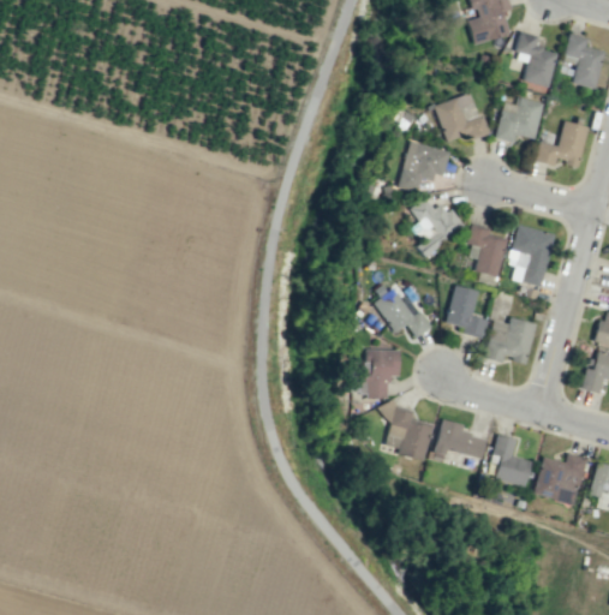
[(475,43),(511,33),(505,11),(513,9),(511,0),(472,0),(478,17),(469,19),(475,43)]
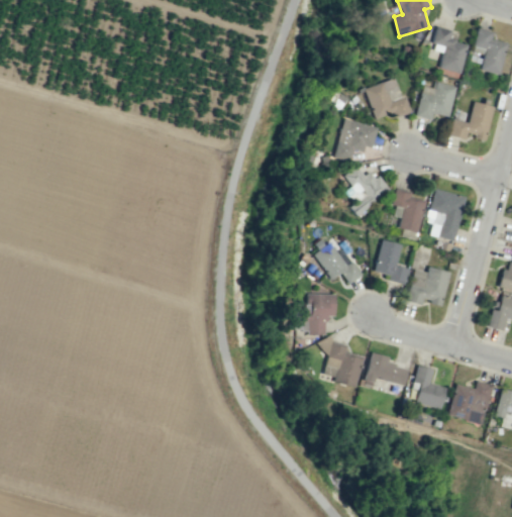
[(453,29),(438,26),(433,48),(444,52),(440,68),(462,73),(469,43),(451,38),(453,29)]
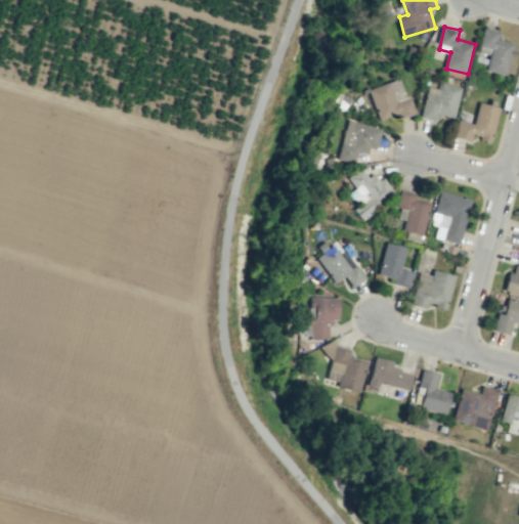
[(508,75),(515,42),(500,39),(502,32),(485,28),(481,46),(493,48),(488,71),(508,75)]
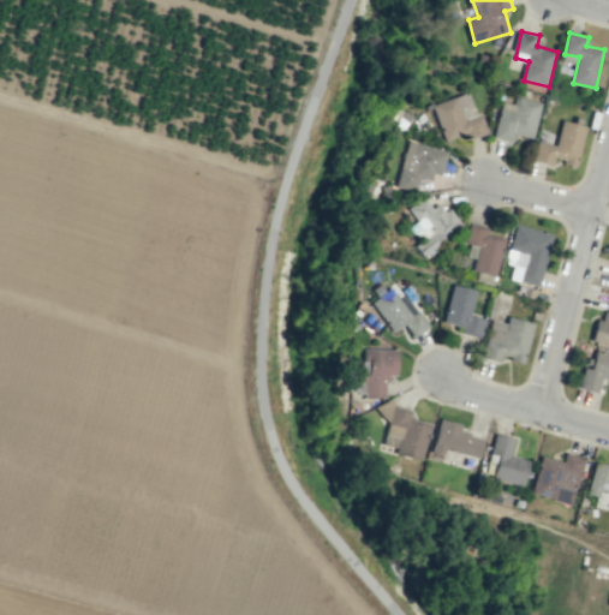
[(447,141),(469,136),(470,139),(488,135),(477,93),(436,102),(447,141)]
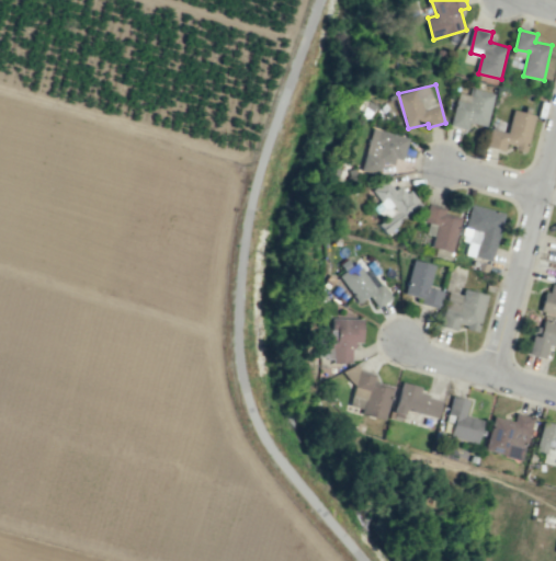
[(497,93),(476,88),(474,95),(462,92),(453,125),(471,129),(472,122),(489,126),(497,93)]
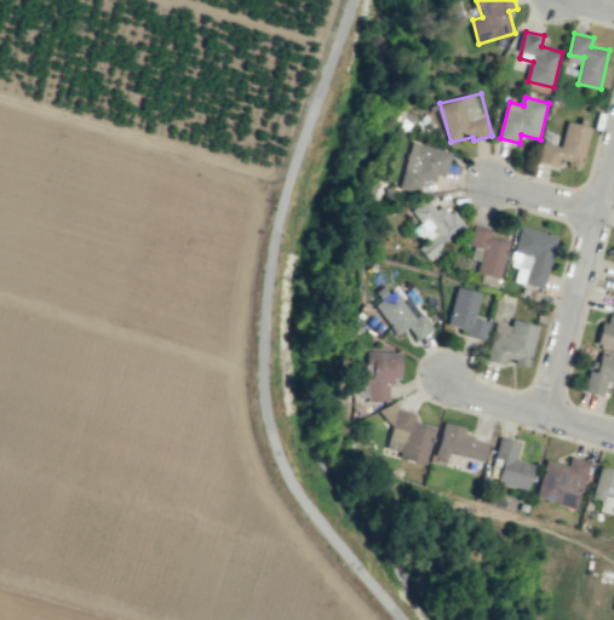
[(594,126),(569,121),(564,145),(545,142),(541,162),(561,166),(561,162),(585,166),(594,126)]
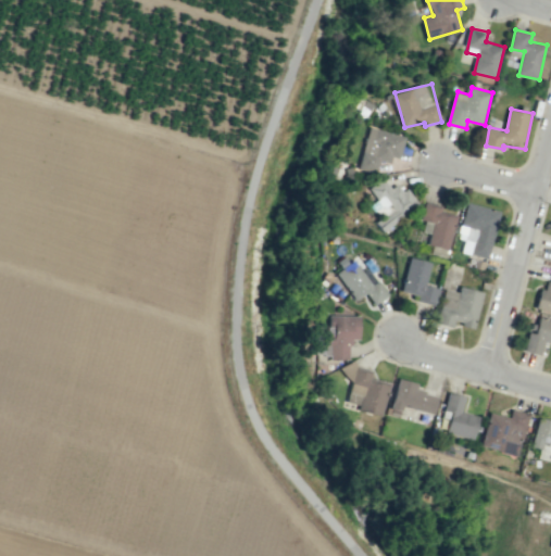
[(361,169),(378,174),(382,161),(392,163),(395,156),(402,159),(408,136),(372,127),(361,169)]
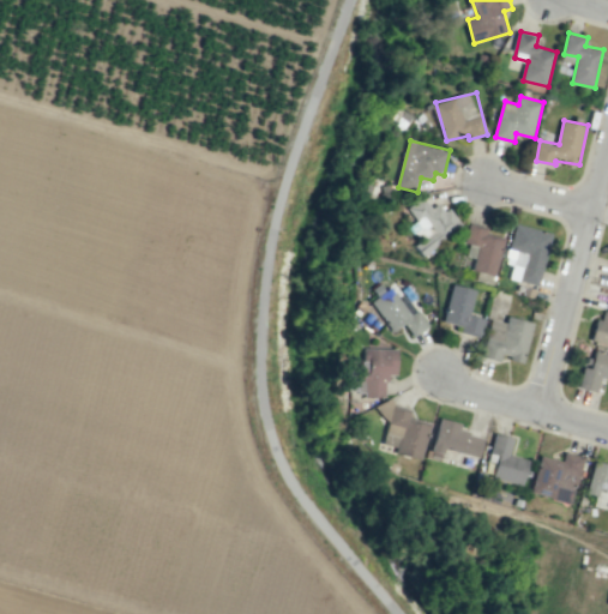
[(409,210),(431,235),(417,247),(425,256),(462,224),(443,202),(434,209),(425,197),(409,210)]
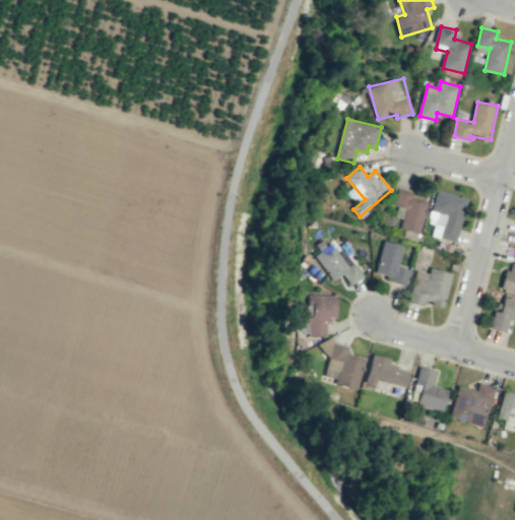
[(422,234),(429,201),(414,198),(415,192),(398,189),(395,206),(406,208),(402,230),(422,234)]
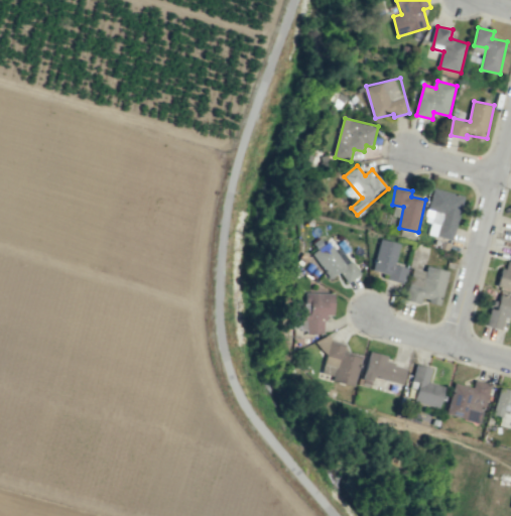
[(466,196),(434,187),(426,222),(432,223),(430,234),(455,240),(466,196)]
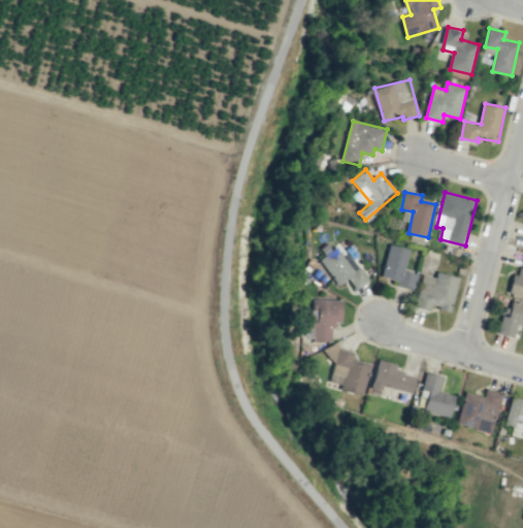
[(415,290),(418,273),(406,271),(411,249),(390,244),(384,276),(399,279),(398,287),(415,290)]
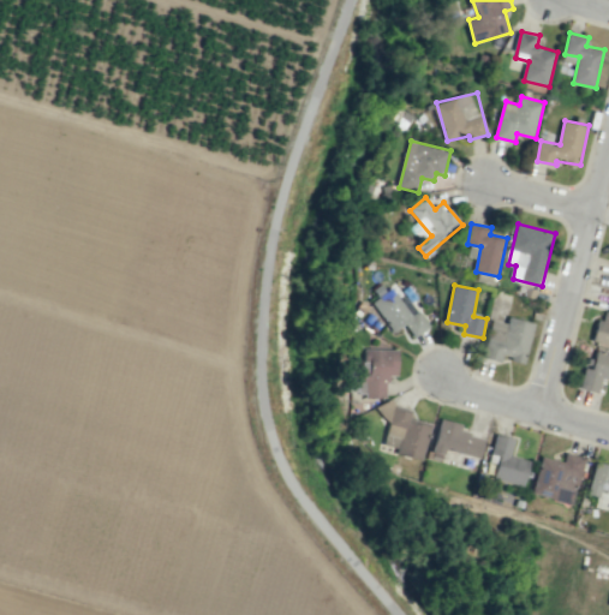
[(393,286),(372,300),(395,333),(407,324),(416,336),(431,326),(421,310),(413,315),(393,286)]
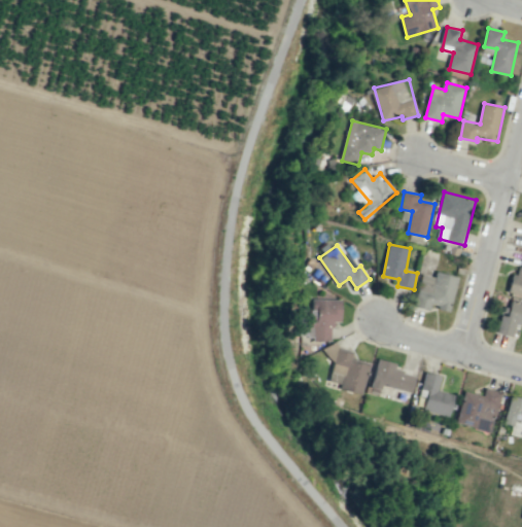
[(459,277),(438,272),(437,277),(424,274),(417,306),(431,310),(432,306),(452,311),(459,277)]
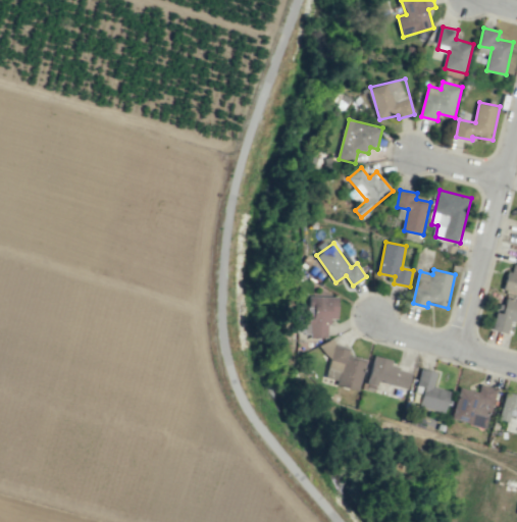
[(516,272),(509,271),(505,290),(516,293),(516,272)]
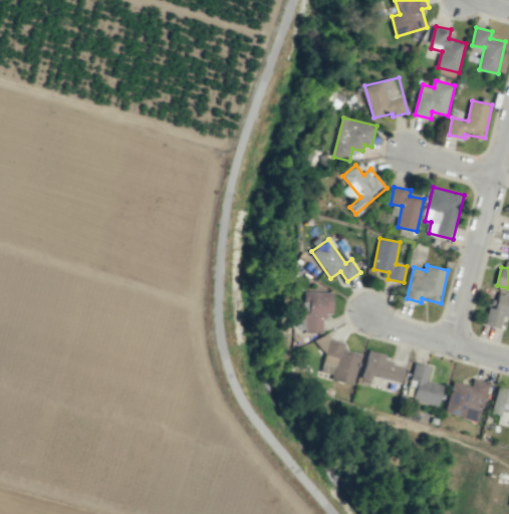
[(334,292),(305,291),(305,309),(294,309),(294,330),(325,330),(325,313),(334,313),(334,292)]
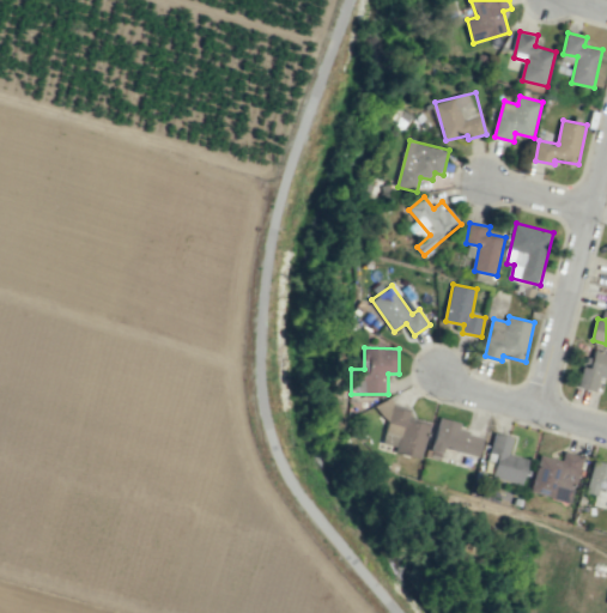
[(606,352),(595,349),(590,368),(584,365),(580,387),(599,392),(602,376),(606,377),(606,352)]
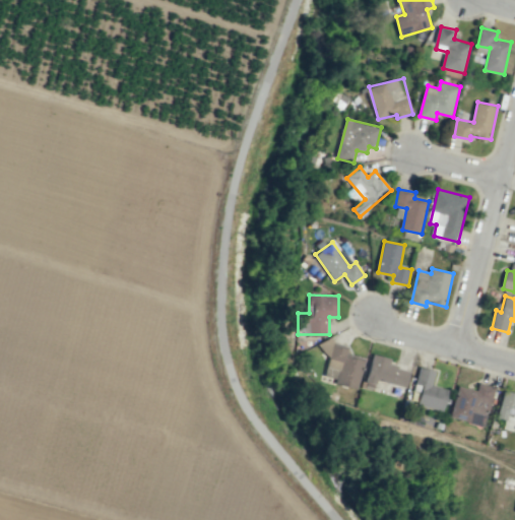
[(337,383),(360,389),(367,358),(348,353),(350,346),(324,340),(321,351),(331,354),(328,367),(340,370),(337,383)]
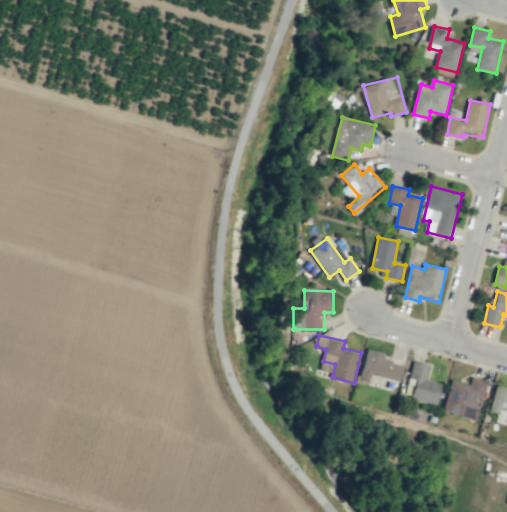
[(386,353),(368,348),(360,380),(370,382),(372,374),(401,381),(405,364),(385,359),(386,353)]
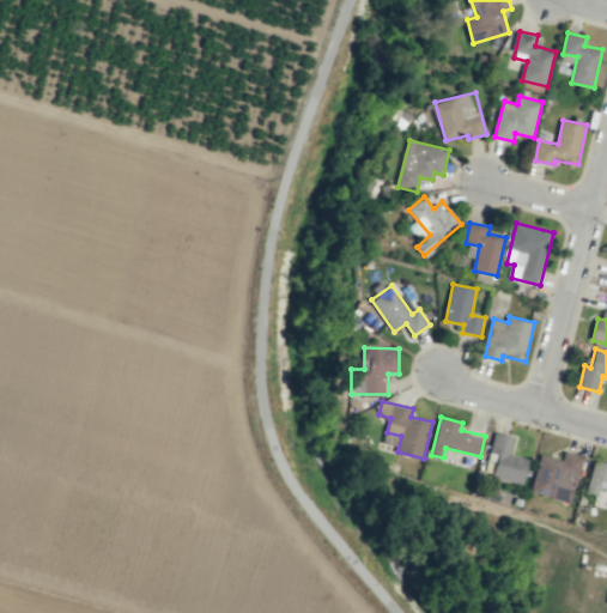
[(523,485),(530,459),(510,454),(515,437),(497,432),(490,460),(497,462),(493,477),(523,485)]
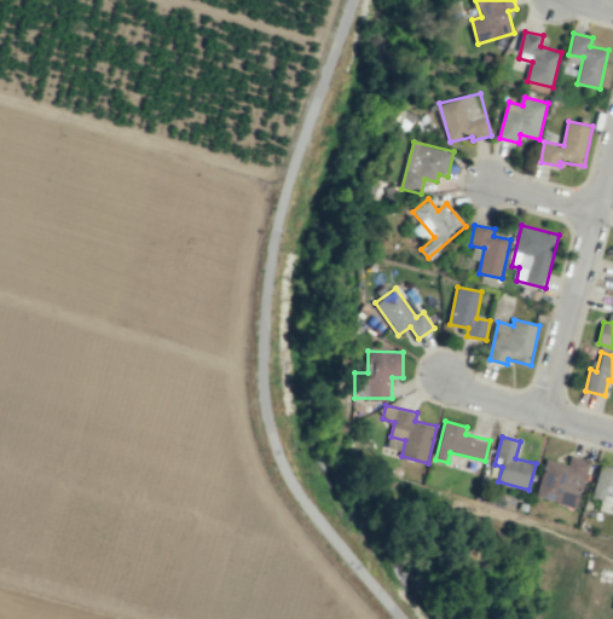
[(547,460),(537,497),(580,508),(591,460),(572,456),(570,464),(547,460)]
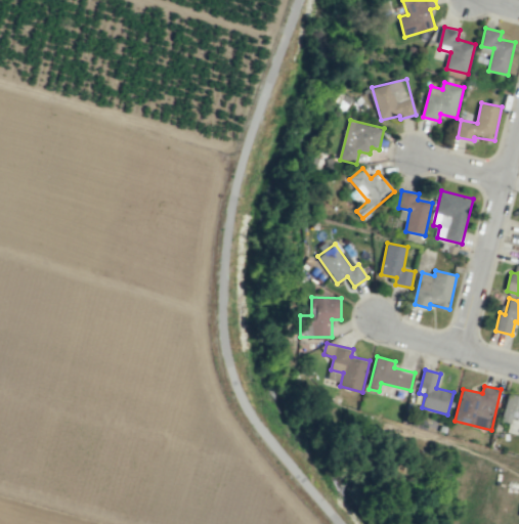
[(518,395),(510,393),(503,421),(514,423),(514,420),(518,420),(518,395)]
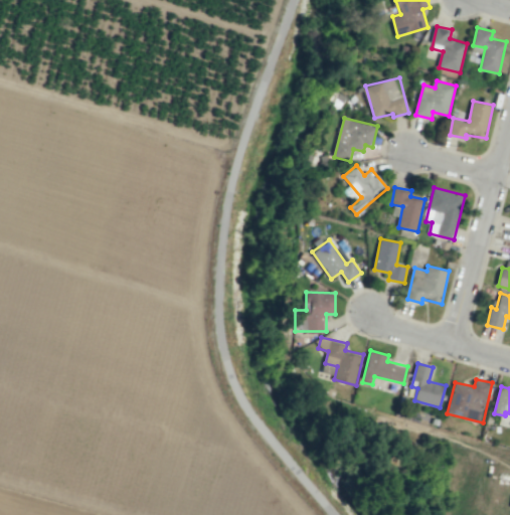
All buildings are outlined.
